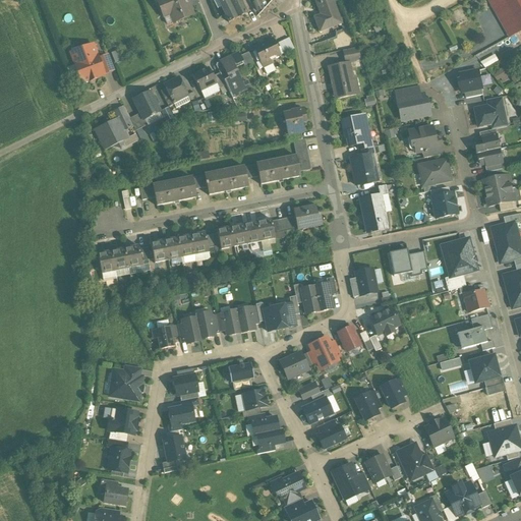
[(185,0),(159,0),(157,1),(161,12),(168,9),(174,23),(192,16),(185,0)]
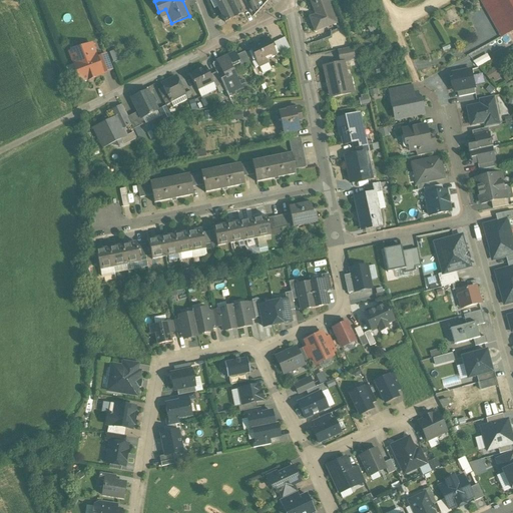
[(224,0),(213,0),(224,23),(234,18),(224,0)]
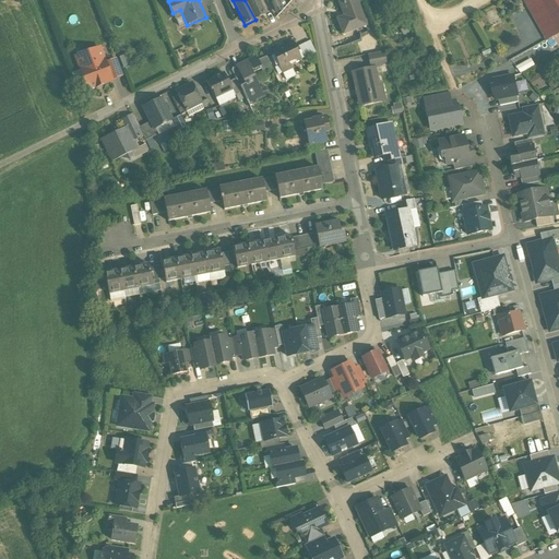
[(245,0),(256,20),(265,14),(258,0),(245,0)]
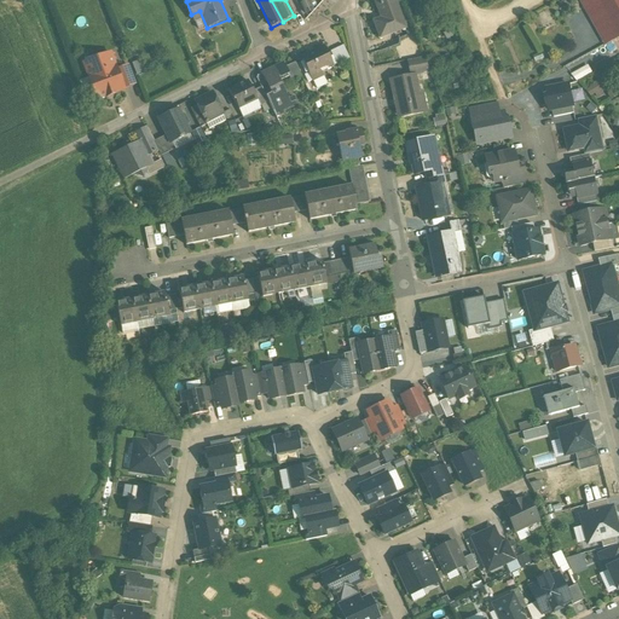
[(307,0),(301,3),(305,13),(313,11),(310,0),(307,0)]
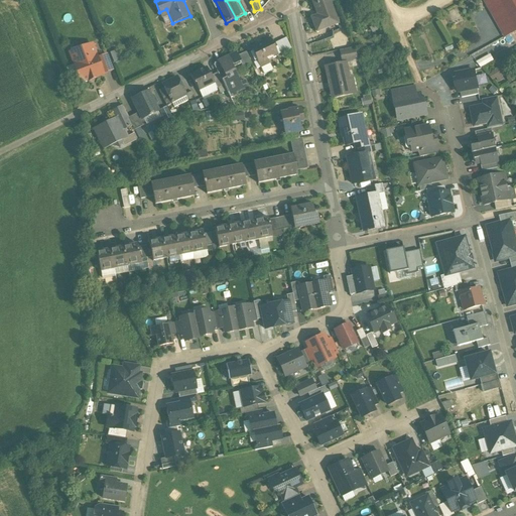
[(330,3),(328,0),(311,0),(317,16),(311,18),(316,32),(338,24),(330,3)]
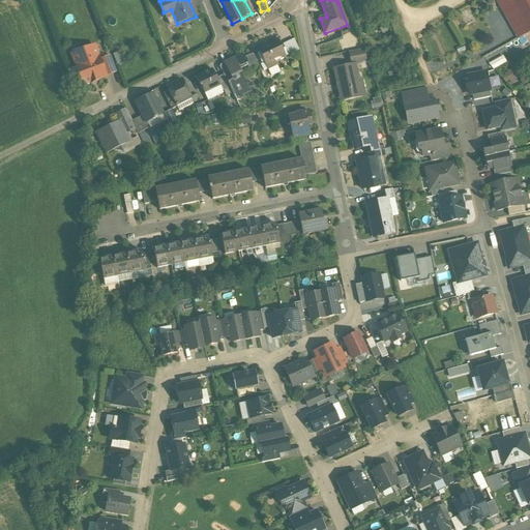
[(496,0),(483,0),(489,9),(498,3),(496,0)]
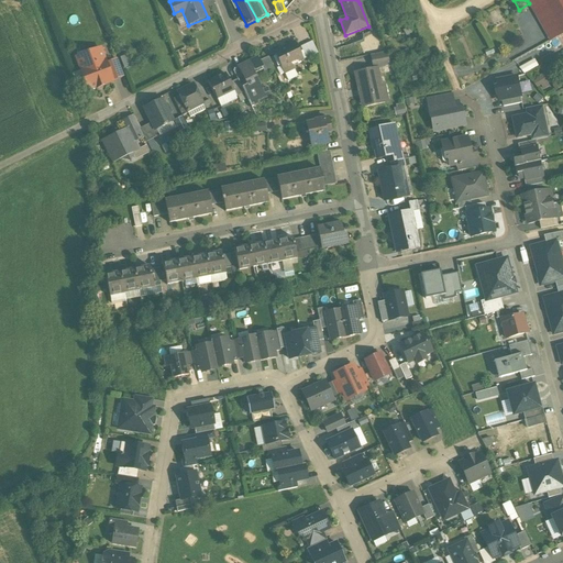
[(562,34),(562,30),(545,0),(527,0),(529,3),(550,42),(562,34)]
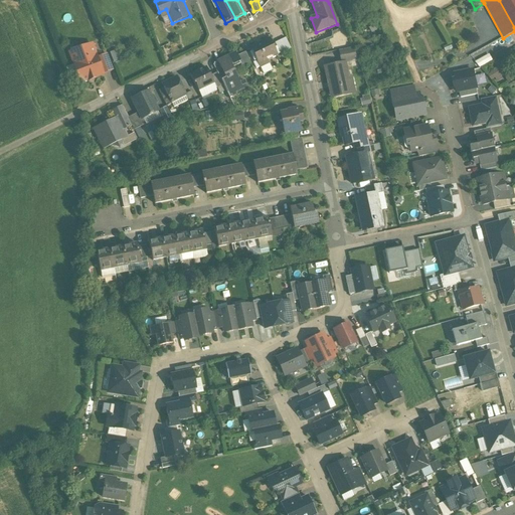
[(514,0),(499,0),(514,27),(514,0)]
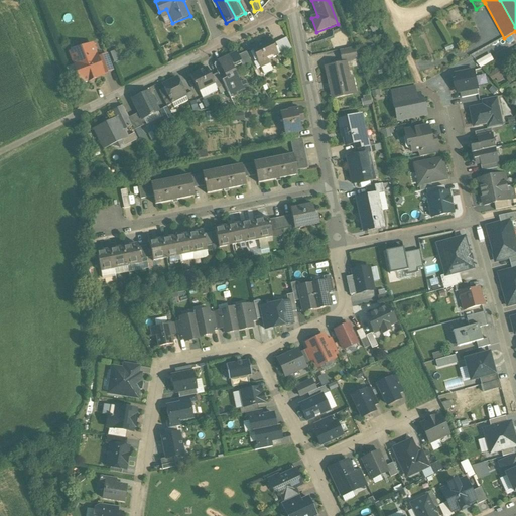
[(286,37),(275,43),(280,53),(291,48),(286,37)]
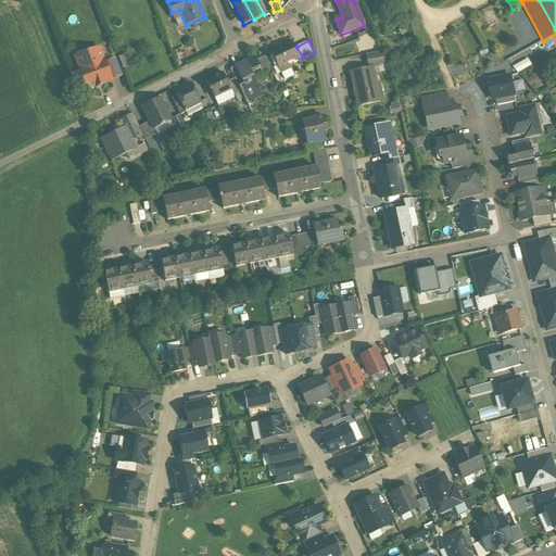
[(291,42),(270,52),(280,73),(290,68),(288,64),(300,59),(291,42)]
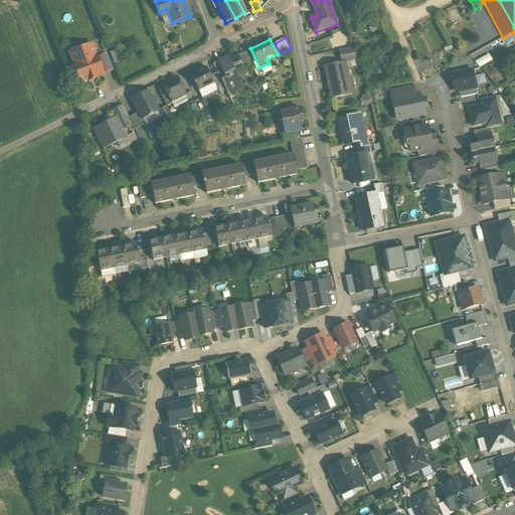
[(81,83),(103,76),(92,45),(70,53),(81,83)]
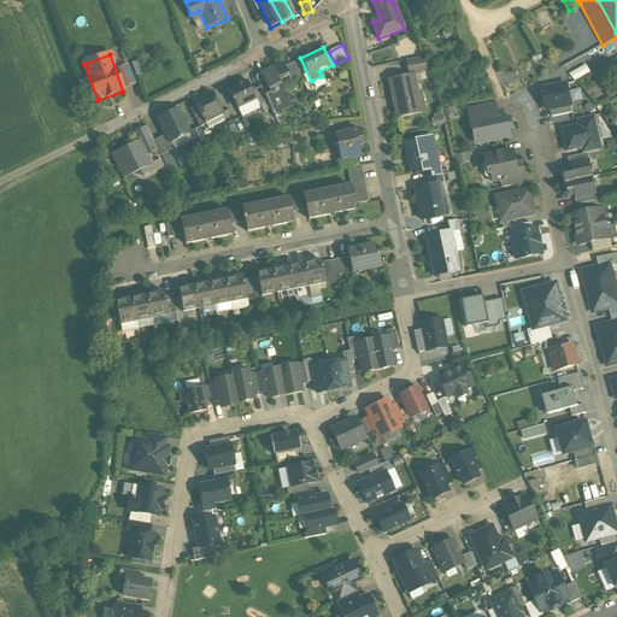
[(423,58),(406,62),(410,76),(413,76),(428,72),(423,58)]
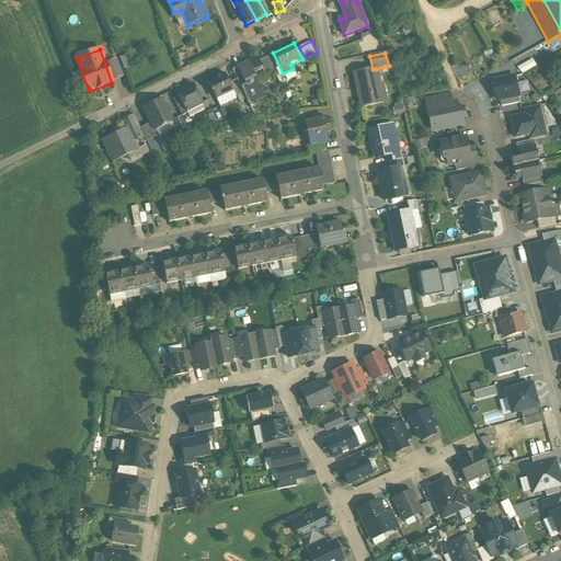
[(267,57),(258,63),(264,75),(274,69),(267,57)]
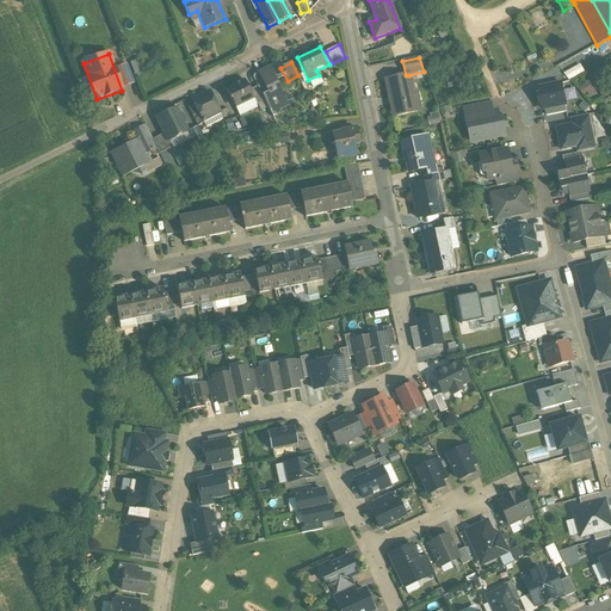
[(568,80),(586,74),(582,65),(566,72),(568,80)]
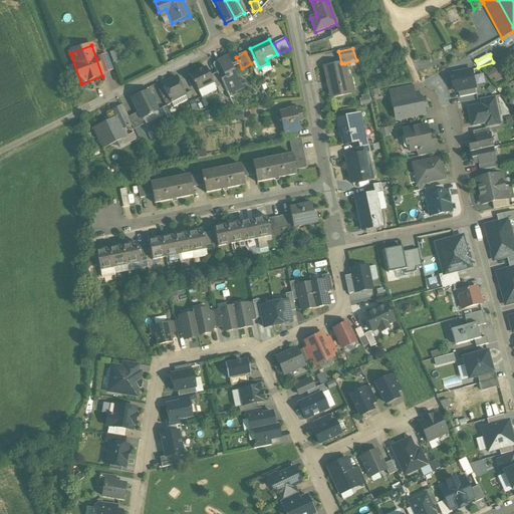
[(106,55),(96,59),(102,74),(111,70),(106,55)]
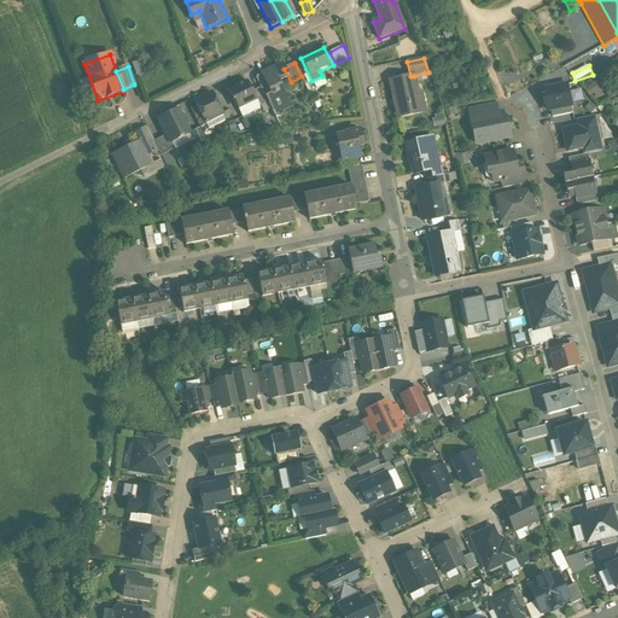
[(287,100),(277,80),(278,80),(273,70),(262,75),(269,88),(263,92),(270,108),(272,109),(278,105),(287,100)]
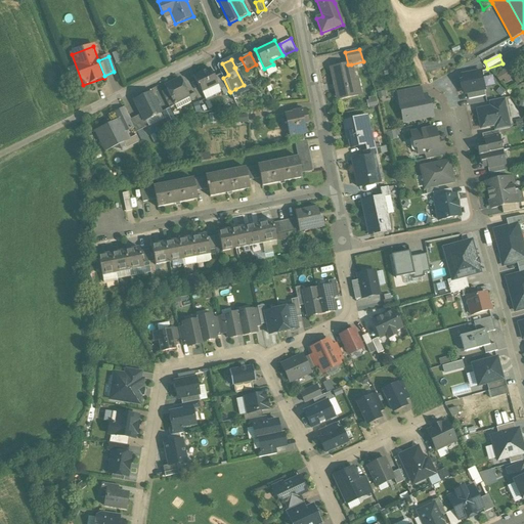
[(222,63),(217,67),(221,75),(223,78),(228,75),(222,63)]
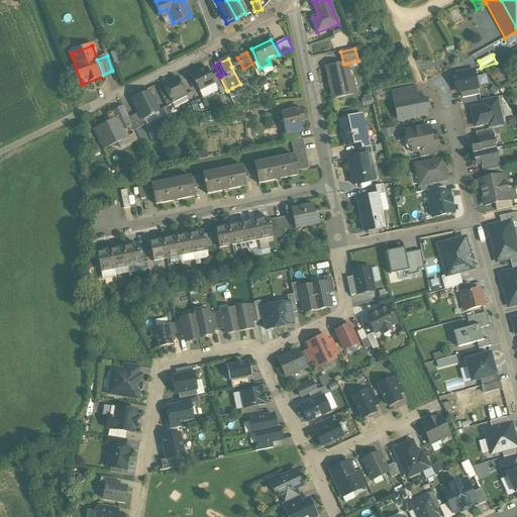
[(349,78),(346,64),(343,64),(326,68),(329,83),(333,82),(336,98),(356,94),(353,77),(349,78)]
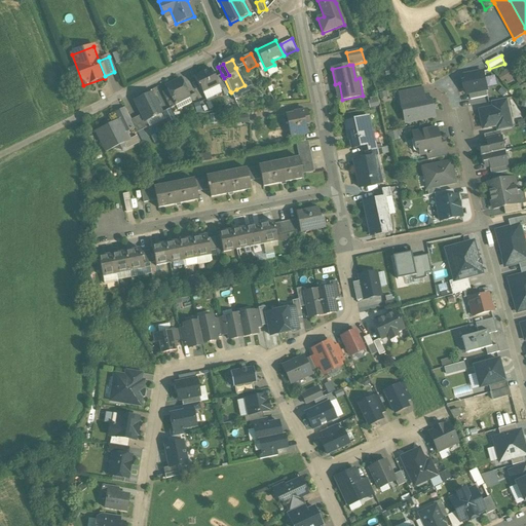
[(502,84),(518,76),(513,67),(498,75),(502,84)]
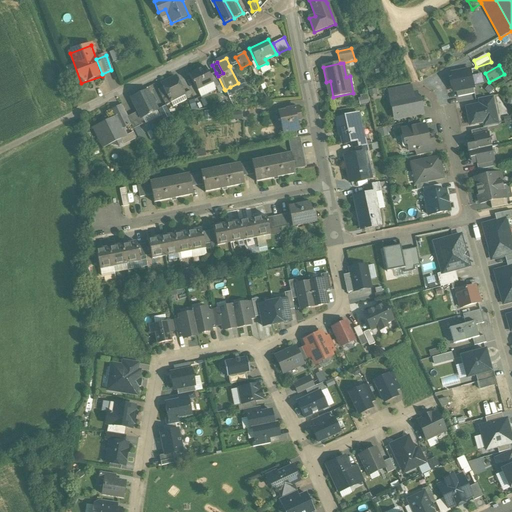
[(206,68),(189,76),(193,85),(194,84),(197,90),(212,83),(212,82),(209,76),(206,68)]
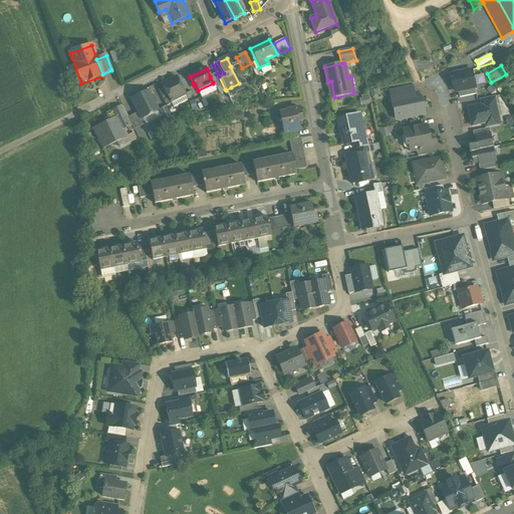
[(473,71),(455,74),(456,80),(454,81),(456,92),(459,91),(476,88),(473,71)]
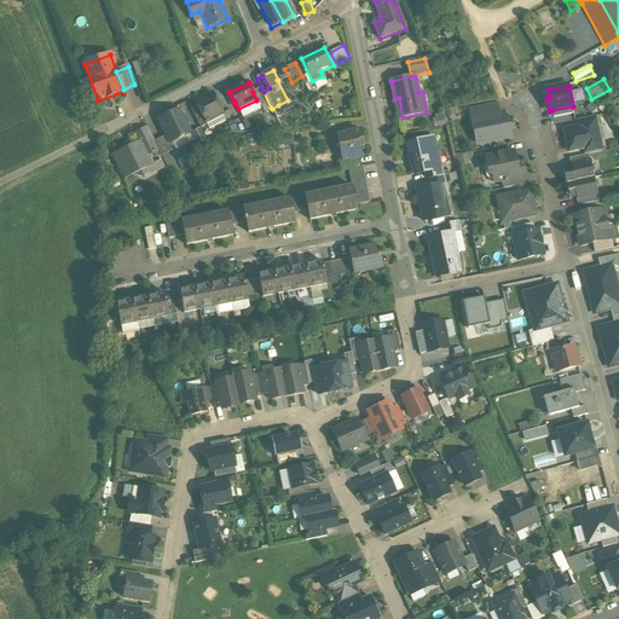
[(261,88),(253,92),(256,99),(256,100),(259,108),(261,106),(268,103),(264,92),(261,88)]
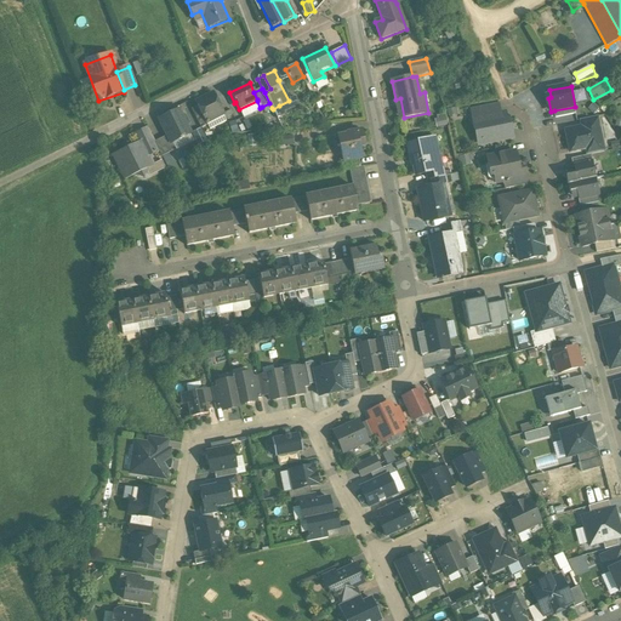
[(214,93),(197,103),(198,107),(208,124),(209,124),(209,123),(223,115),(224,114),(214,93)]
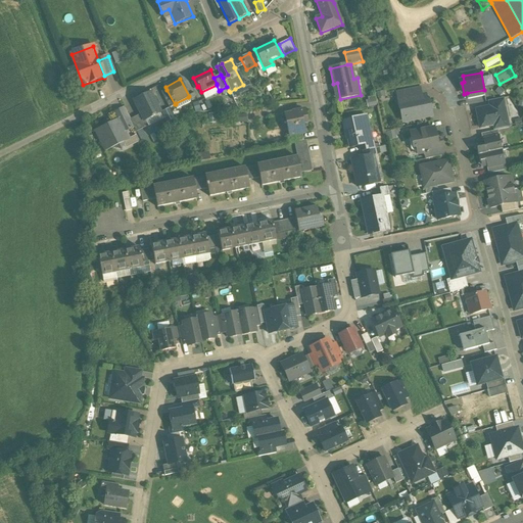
[(243,85),(235,89),(239,95),(251,89),(247,83),(243,85)]
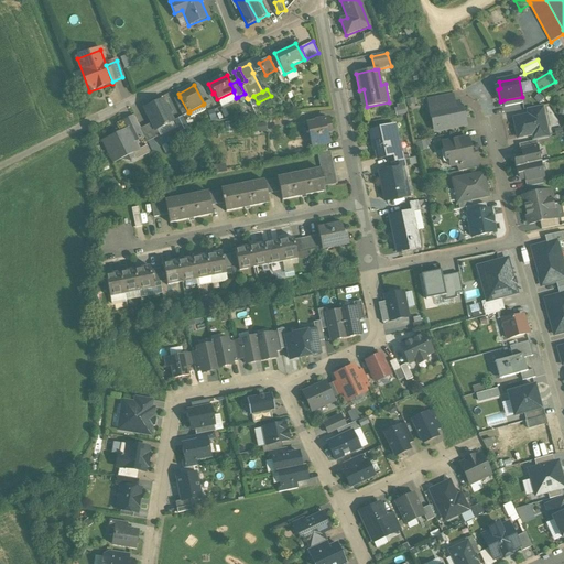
[(258,102),(253,96),(248,99),(251,106),(258,102)]
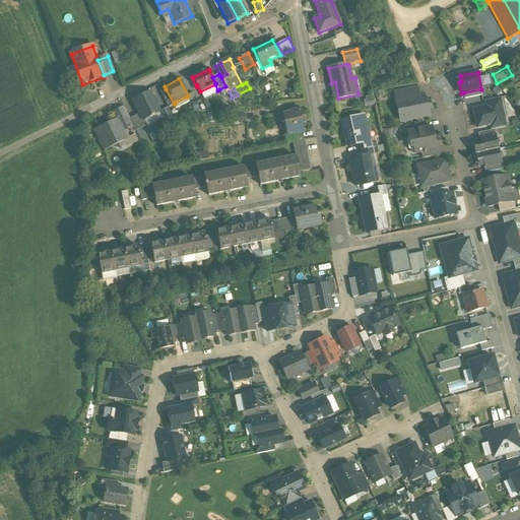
[(417,88),(399,92),(403,109),(399,110),(401,121),(429,116),(427,103),(425,103),(423,95),(419,96),(417,88)]
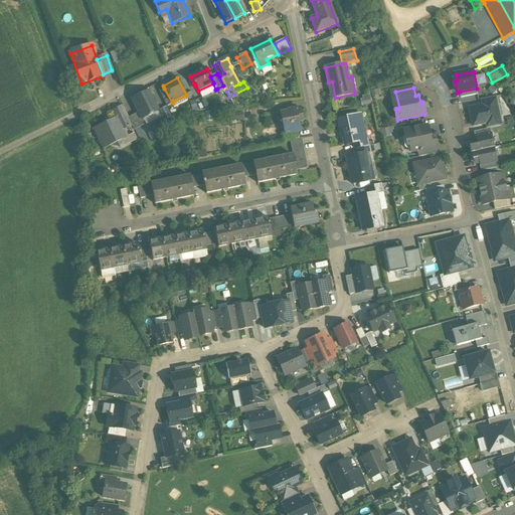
[(164,89),(159,91),(167,107),(172,105),(172,103),(164,89)]
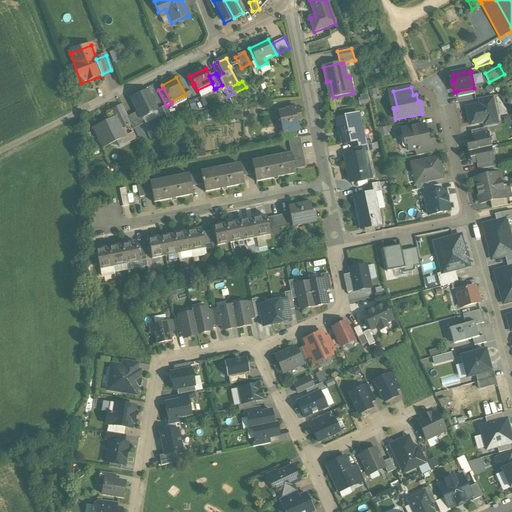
[(474,88),(457,91),(458,98),(475,94),(474,88)]
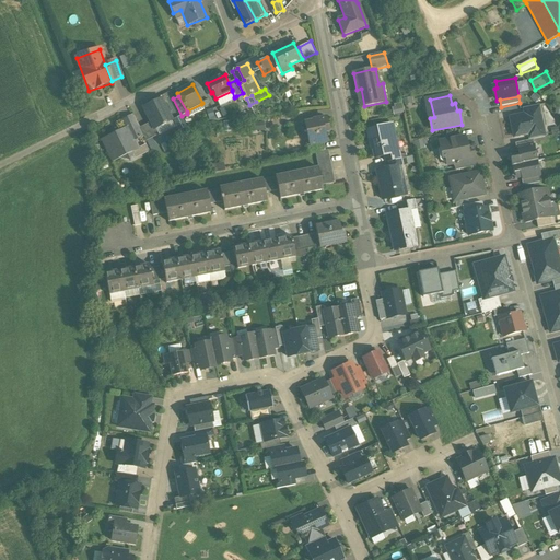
[(161,100),(144,108),(151,123),(154,129),(155,129),(162,126),(163,127),(164,126),(164,125),(172,121),(168,115),(170,112),(166,106),(164,106),(161,100)]
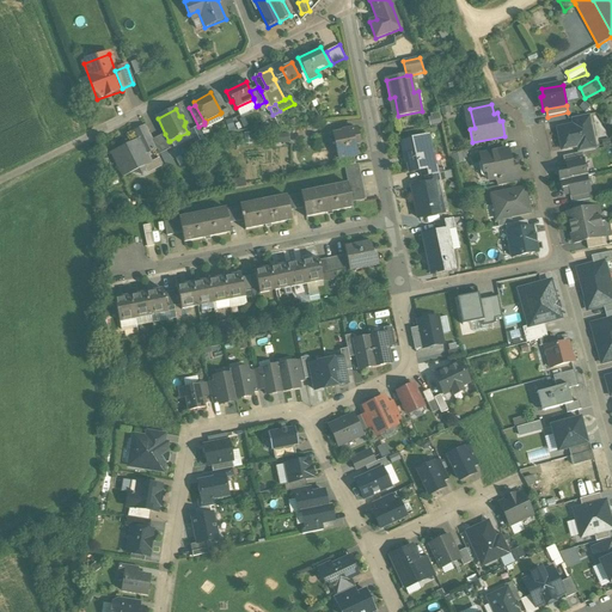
[(220,114),(206,121),(206,122),(204,122),(204,124),(207,128),(224,120),(220,114)]
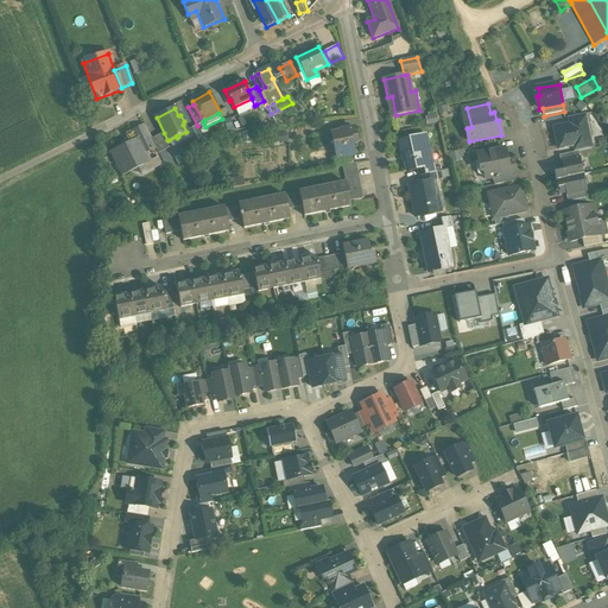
[(586,115),(570,118),(571,125),(584,122),(584,124),(587,124),(586,115)]
